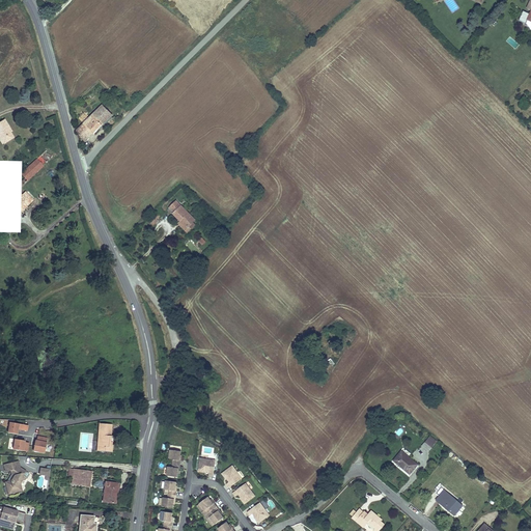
[(77,132),(81,136),(84,133),(89,138),(113,115),(103,106),(77,132)]
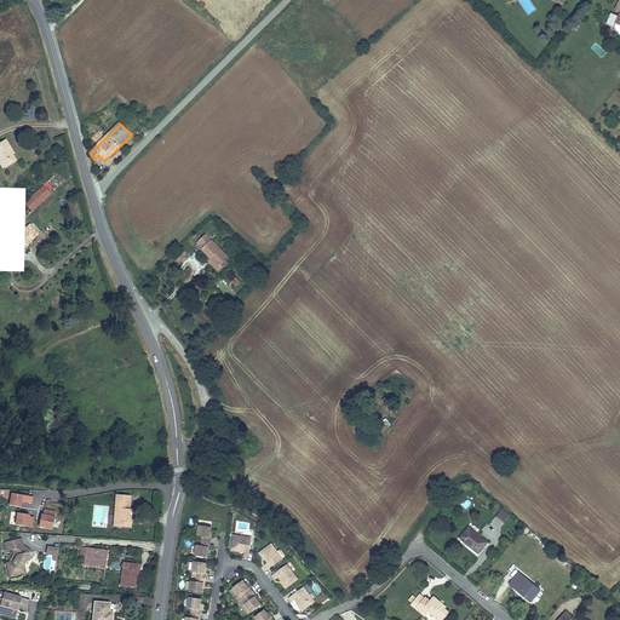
[(5,139),(0,143),(0,159),(5,167),(16,161),(12,155),(11,153),(12,151),(5,139)]
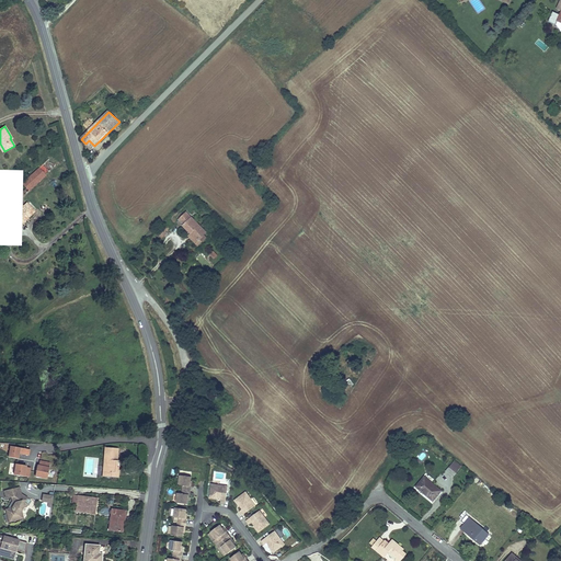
[(86,144),(90,150),(94,146),(89,140),(86,144)]
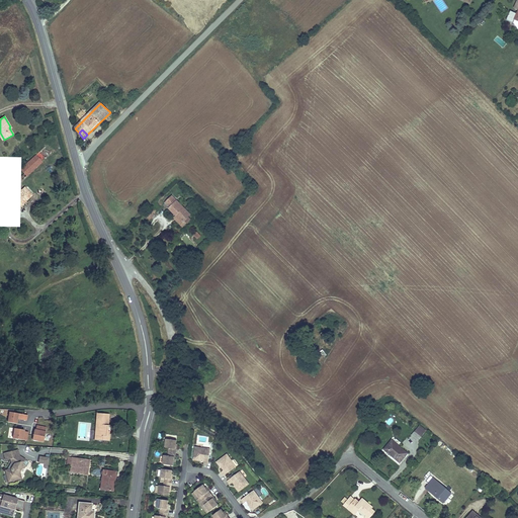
[(45,147),(26,164),(32,171),(51,154),(45,147)]
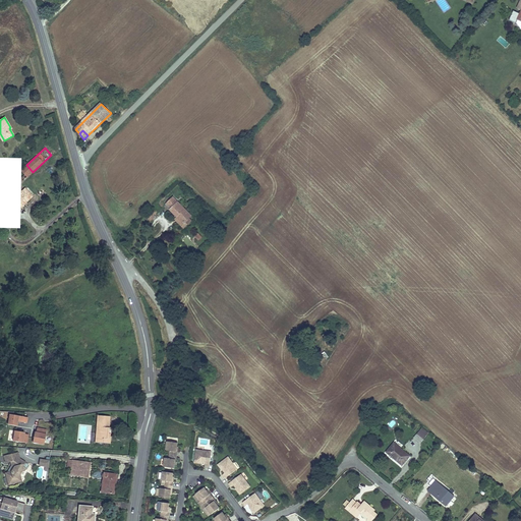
[(26,165),(21,170),(25,174),(18,180),(20,183),(33,172),(26,165)]
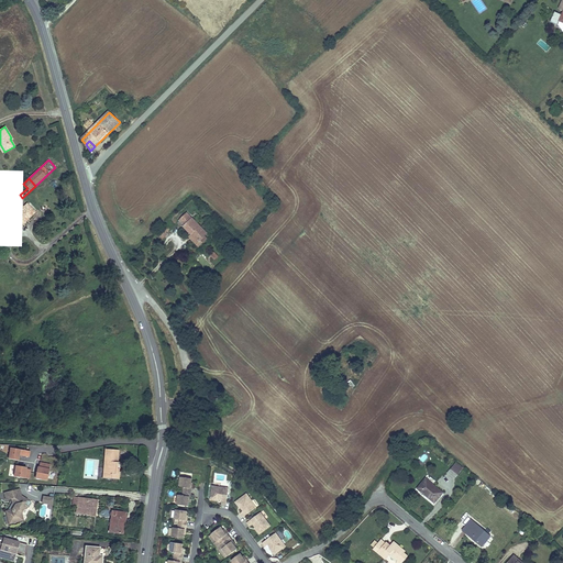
[(22,206),(0,225),(0,240),(2,243),(19,228),(15,224),(25,216),(28,219),(35,212),(28,203),(24,207),(22,206)]
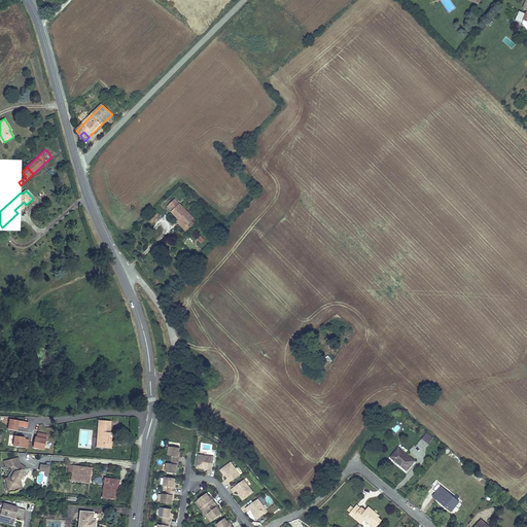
[(179,219),(186,226),(191,220),(194,218),(175,200),(168,207),(173,211),(172,212),(179,219)]
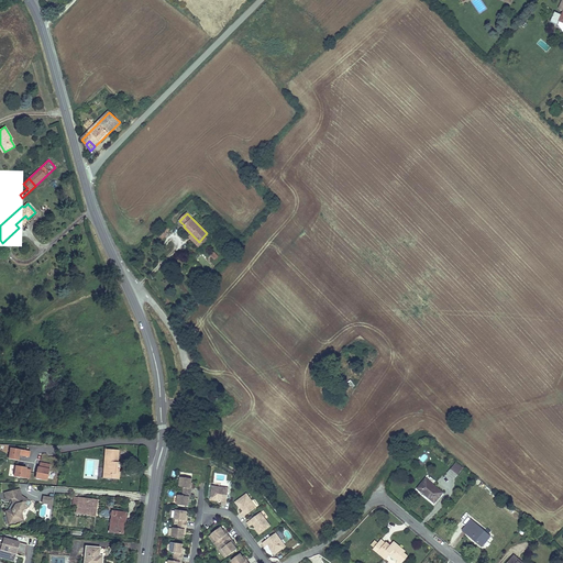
[(25,216),(15,224),(19,228),(28,219),(25,216)]
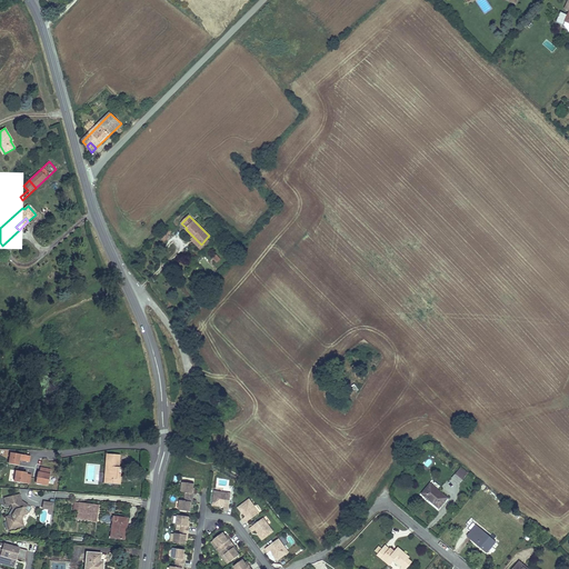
[(158,236),(165,241),(169,237),(168,235),(163,230),(158,236)]
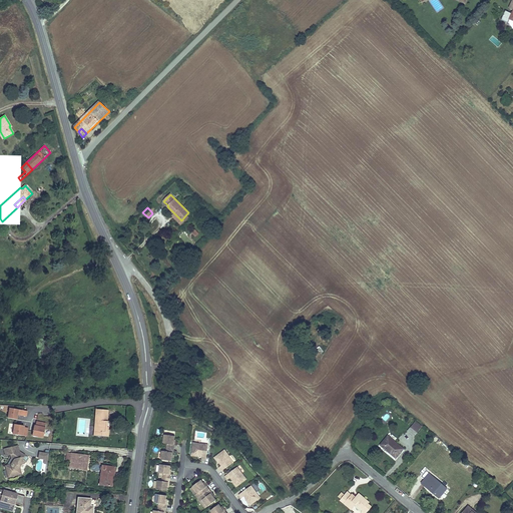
[(174,213),(172,215),(181,224),(188,217),(186,214),(181,220),(174,213)]
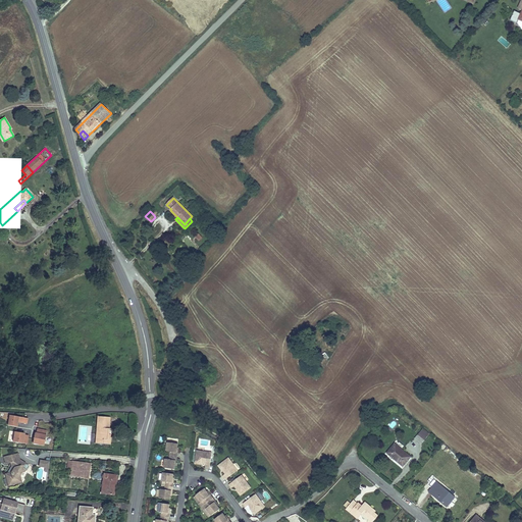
[(8,415),(6,426),(16,428),(17,422),(27,424),(28,419),(8,415)]
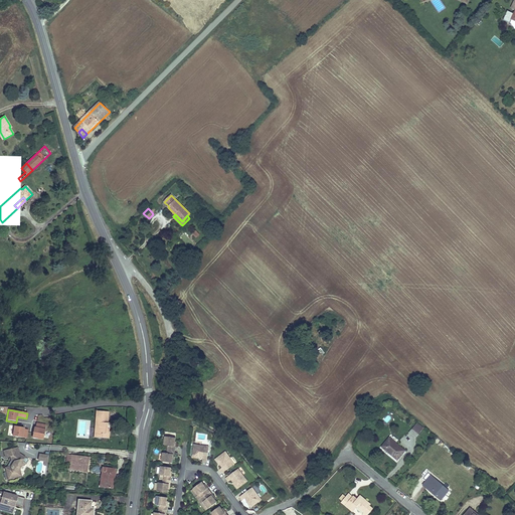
[(98,427),(97,438),(107,439),(108,428),(110,428),(110,422),(108,422),(109,411),(97,410),(96,427),(98,427)]
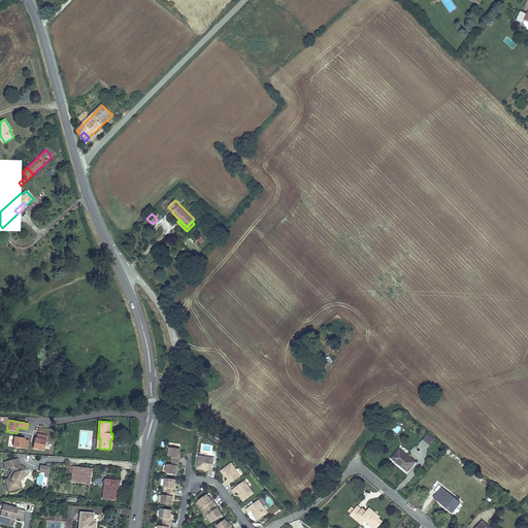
[(35,433),(33,450),(44,451),(46,434),(35,433)]
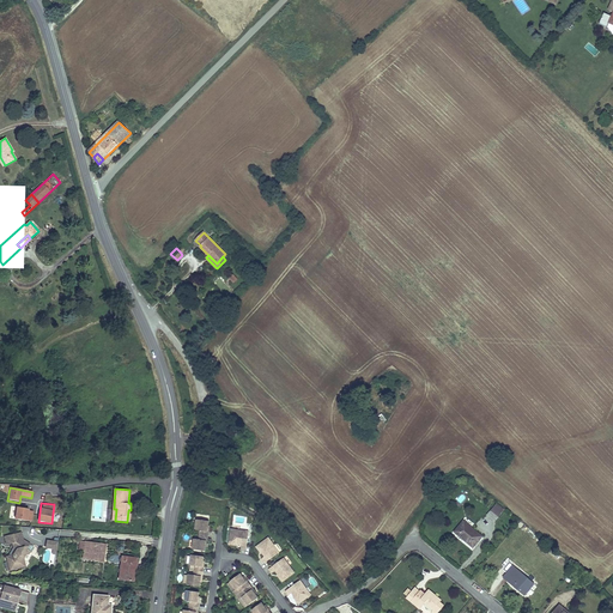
[(497,504),(491,510),(498,517),(504,510),(497,504)]
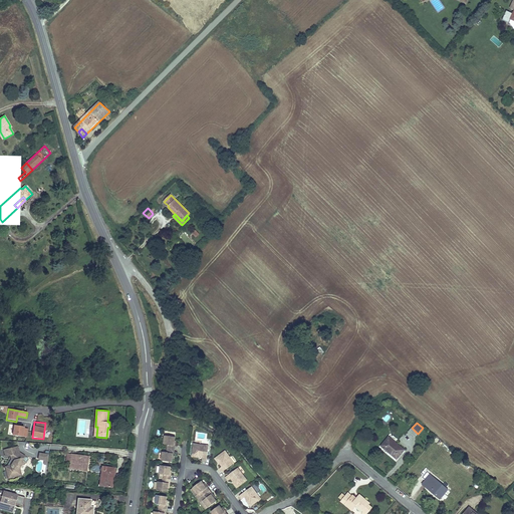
[(9,425),(8,436),(23,437),(24,426),(9,425)]
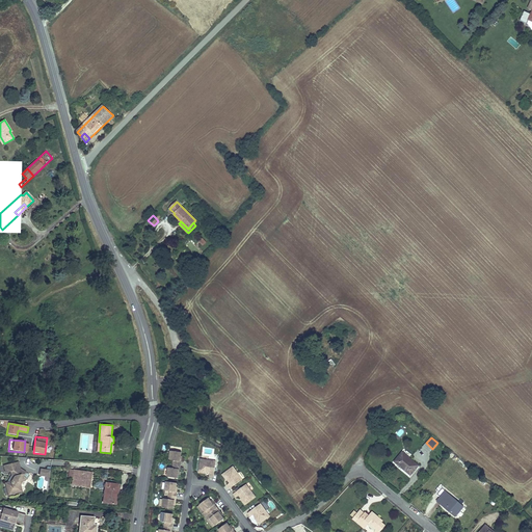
[(180,473),(182,459),(181,459),(181,457),(182,453),(171,452),(169,460),(174,461),(173,470),(168,469),(167,478),(178,479),(179,475),(179,473),(180,473)]
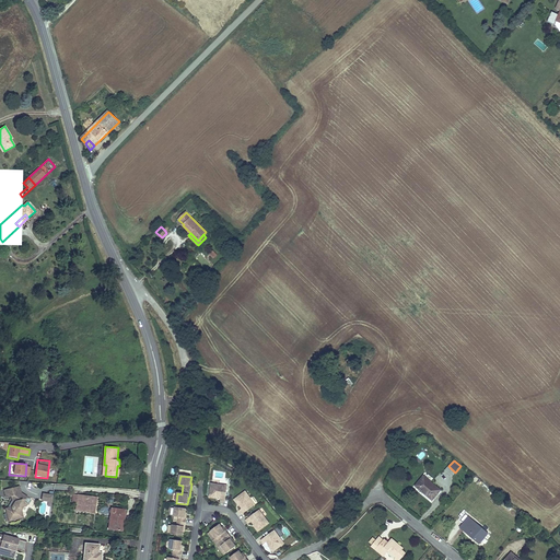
[(423,477),(416,486),(432,500),(441,490),(423,477)]
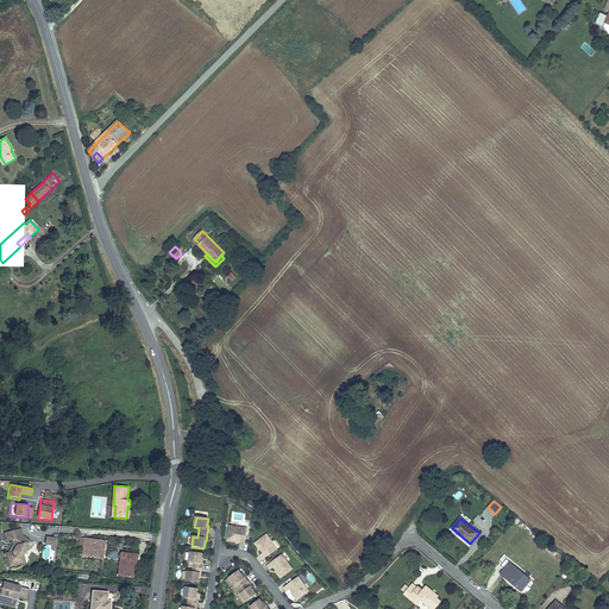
[(245,547),(248,529),(230,527),(228,542),(233,542),(233,541),(237,542),(240,542),(240,547),(245,547)]
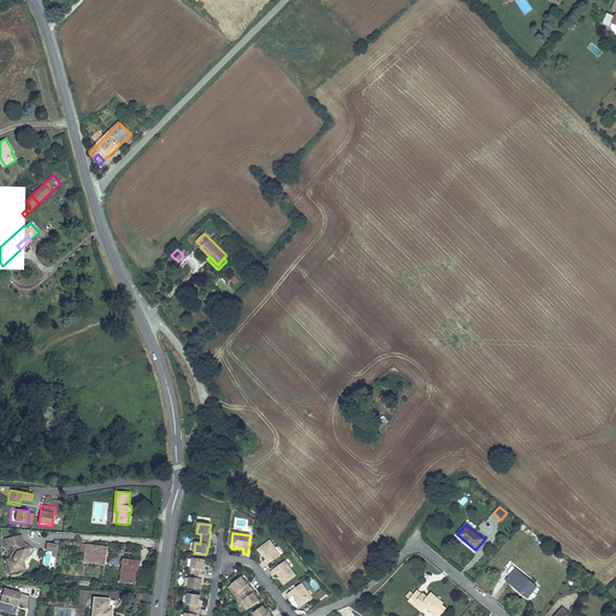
[(25,570),(24,561),(29,554),(27,552),(29,550),(30,548),(24,544),(17,545),(15,538),(5,540),(7,549),(13,546),(15,551),(18,554),(15,558),(7,560),(10,574),(25,570)]
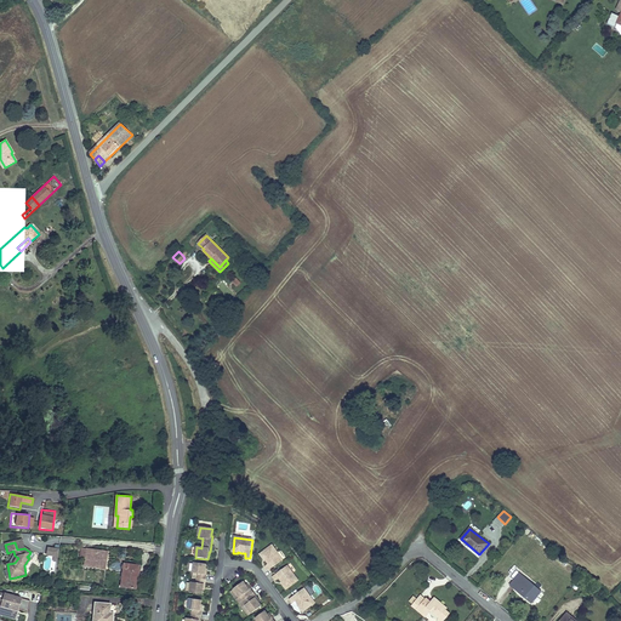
[(283,560),(272,546),(260,556),(263,560),(265,559),(266,562),(268,565),(266,568),(268,571),(283,560)]
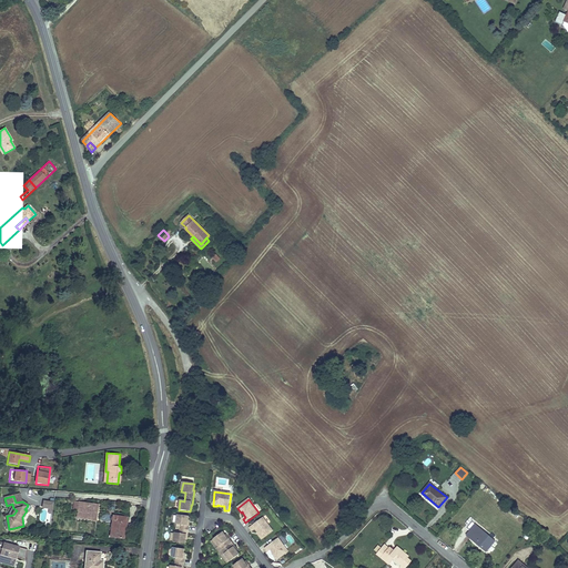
[(42,508),(49,509),(48,514),(52,514),(53,501),(42,500),(42,508)]
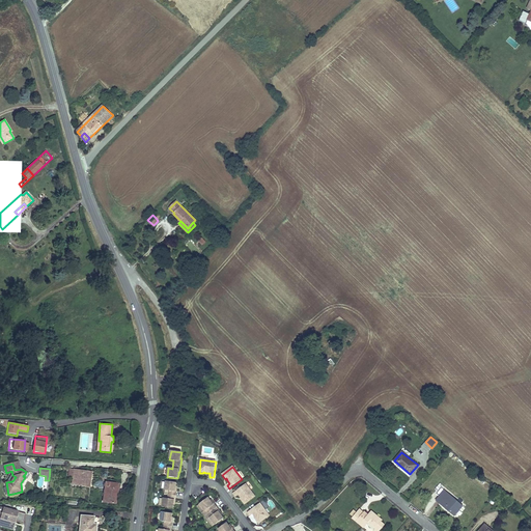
[(60,473),(59,482),(71,483),(72,477),(73,477),(73,483),(89,486),(91,472),(70,469),(68,474),(68,476),(66,476),(66,474),(60,473)]
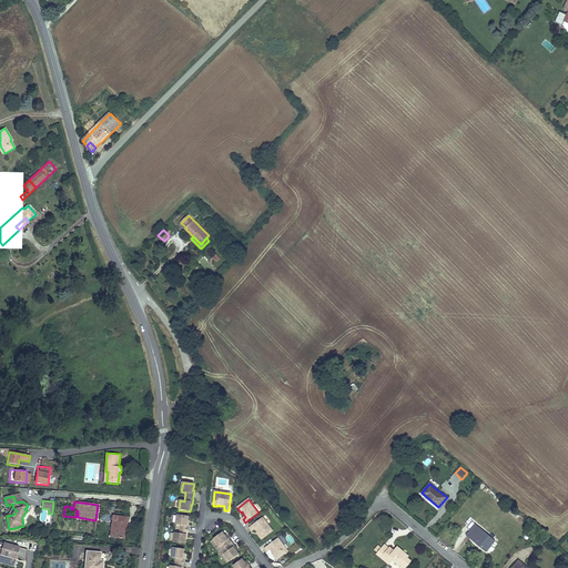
[(188,538),(190,524),(189,524),(189,520),(190,517),(178,515),(176,525),(181,526),(180,534),(175,534),(174,543),(185,545),(186,540),(186,538),(188,538)]
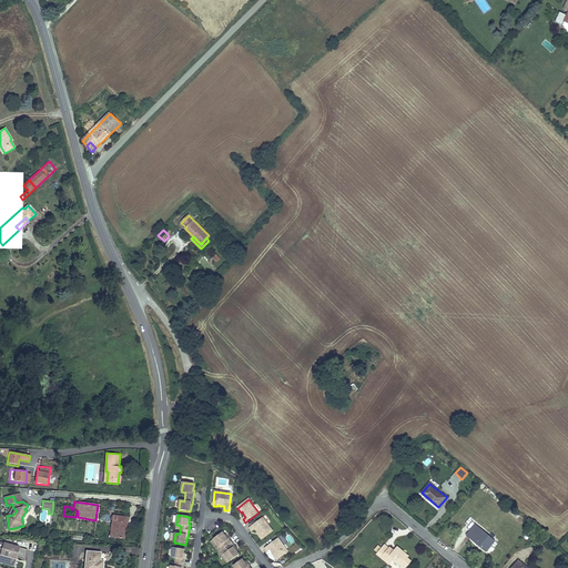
[(113,516),(111,537),(124,538),(125,528),(124,528),(125,517),(113,516)]
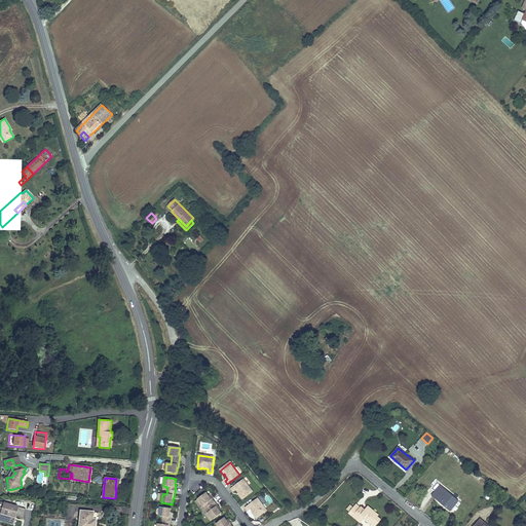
[(253,492),(243,480),(231,489),(233,493),(236,491),(238,493),(240,496),(239,496),(242,500),(253,492)]
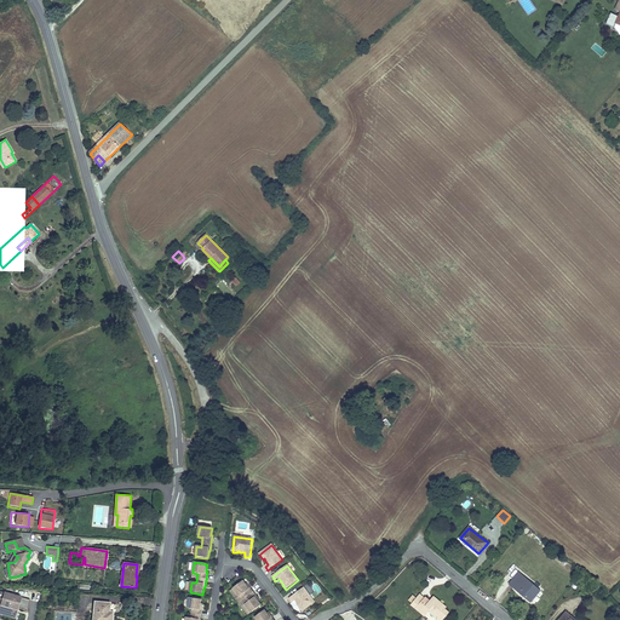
[(520,573),(510,584),(530,601),(539,591),(520,573)]
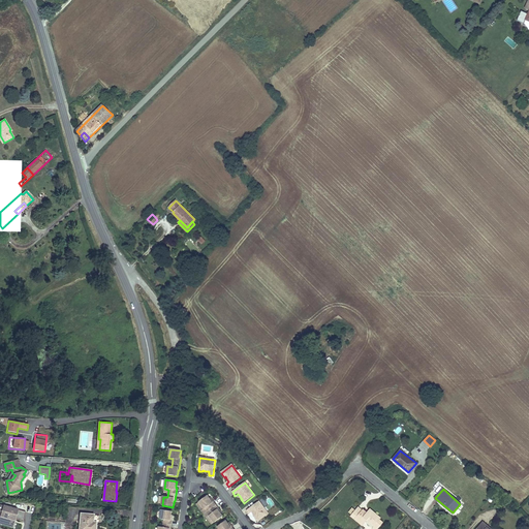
[(220,511),(212,500),(211,501),(210,499),(208,496),(198,502),(204,509),(201,511),(207,519),(209,517),(214,523),(222,517),(220,515),(219,511),(220,511)]
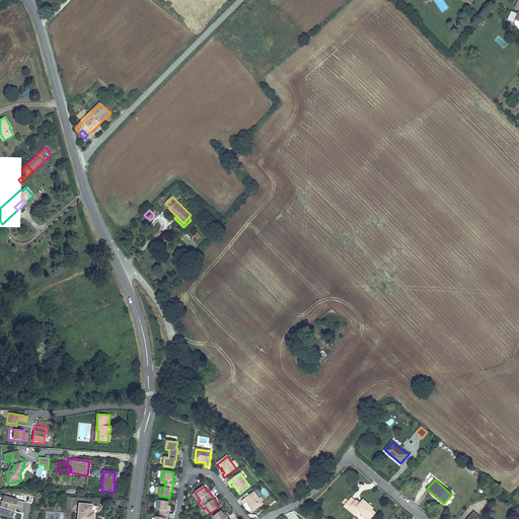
[(264,505),(254,493),(242,502),(244,505),(247,503),(249,506),(251,508),(250,509),(253,512),(264,505)]
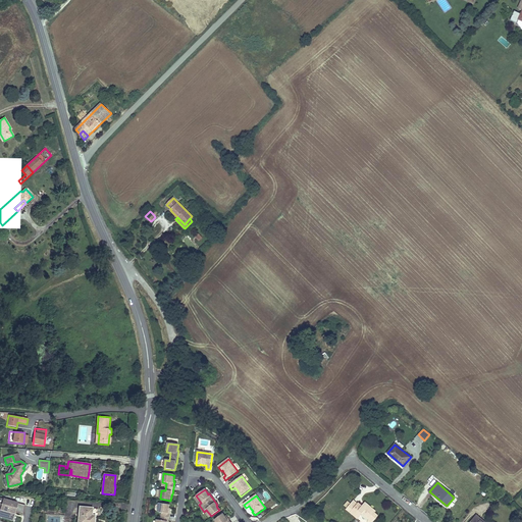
[(24,505),(0,498),(0,517),(13,521),(15,513),(22,515),(24,505)]
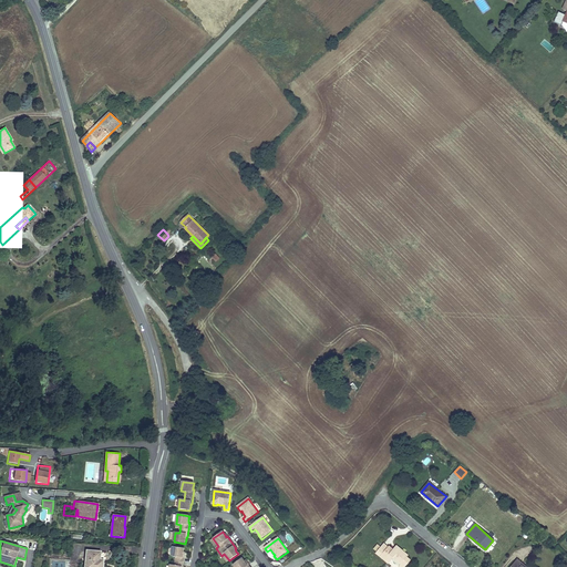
[(384,544),(377,552),(381,555),(380,556),(389,564),(393,558),(401,564),(403,562),(406,565),(411,560),(406,557),(409,555),(399,547),(395,552),(393,549),(389,546),(389,547),(384,544)]
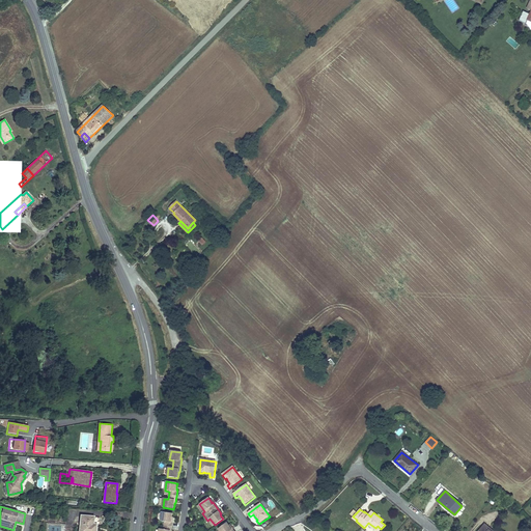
[(171,530),(173,521),(172,521),(172,518),(173,514),(162,512),(161,522),(165,522),(164,530),(160,529),(159,530),(171,530)]
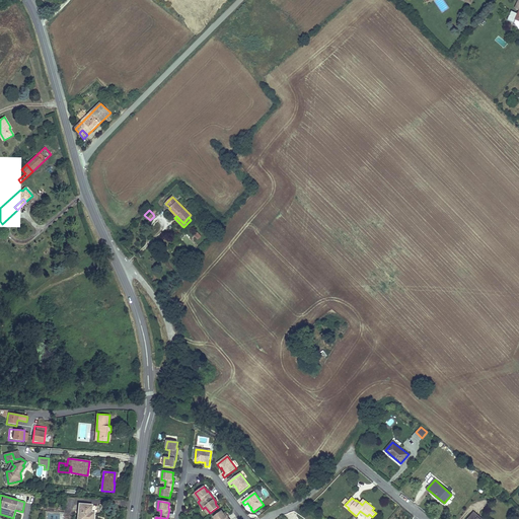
[(79,504),(77,518),(93,518),(94,513),(91,513),(92,506),(79,504)]
